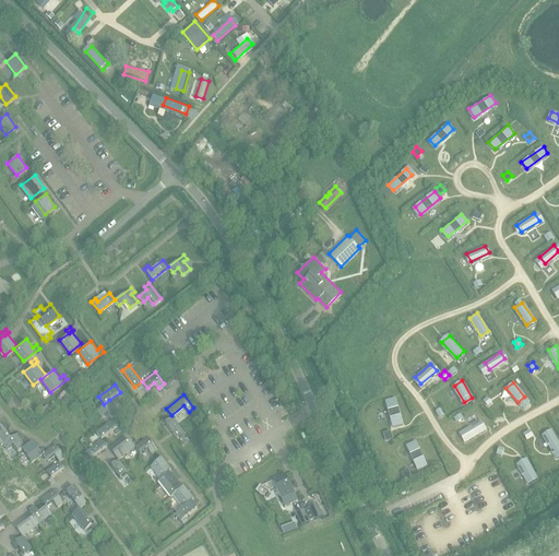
[(395,397),(387,400),(392,425),(401,422),(395,397)]
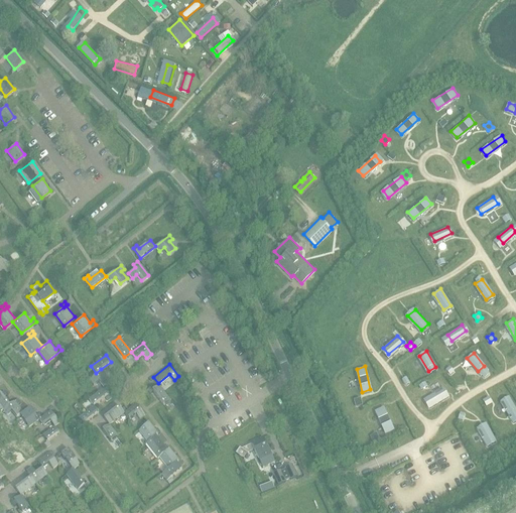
[(99,379),(104,385),(110,380),(101,369),(96,373),(90,378),(94,383),(99,379)]
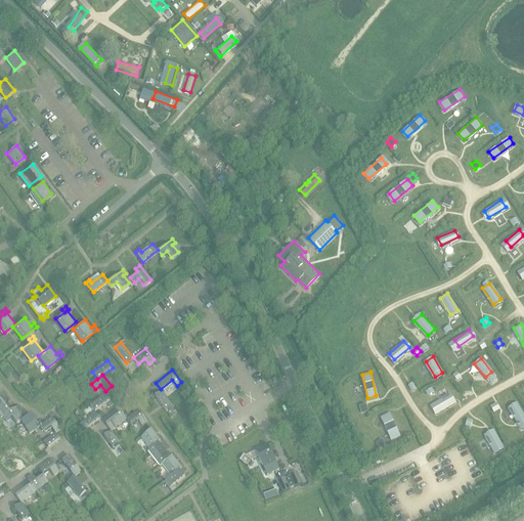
[(173,404),(161,389),(154,394),(166,409),(173,404)]
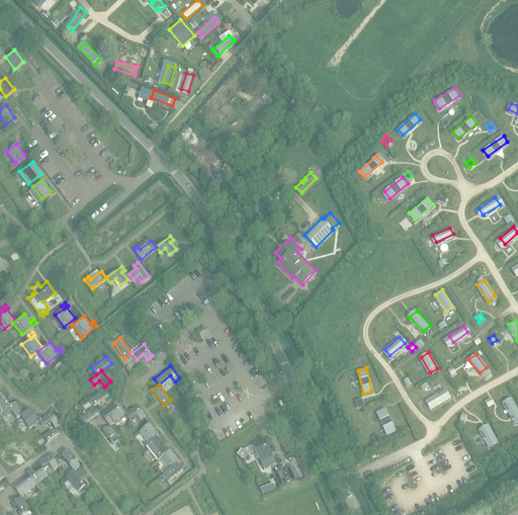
[(88,399),(93,405),(108,394),(104,387),(88,399)]
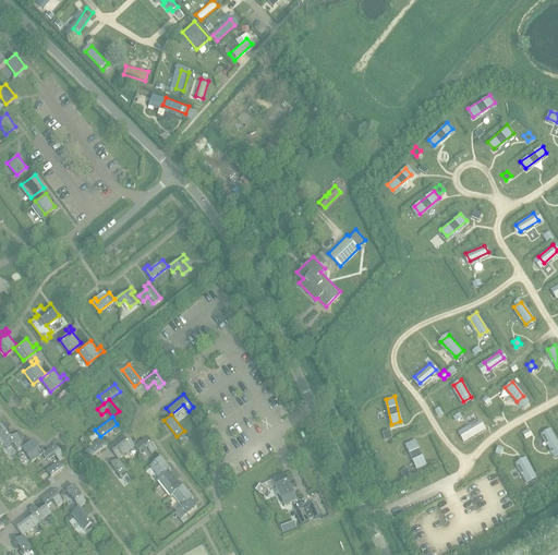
[(460,430),(464,438),(481,427),(475,419),(460,430)]
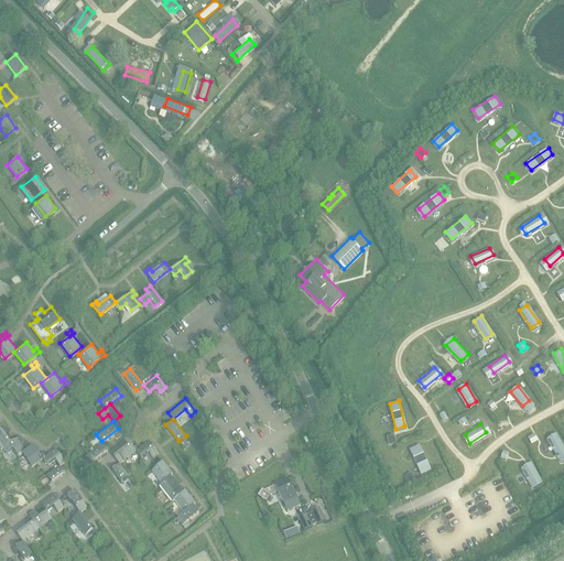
[(0,428),(0,444),(1,446),(10,440),(4,433),(4,432),(2,429),(1,430),(0,428)]
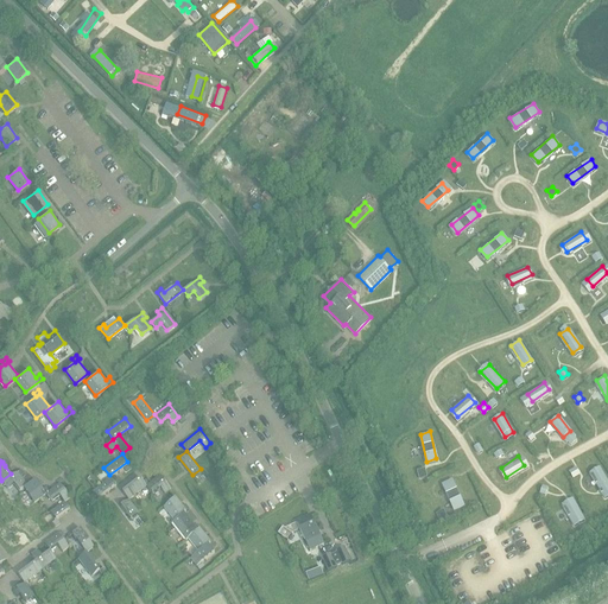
[(572,475),(578,471),(575,465),(569,469),(572,475)]
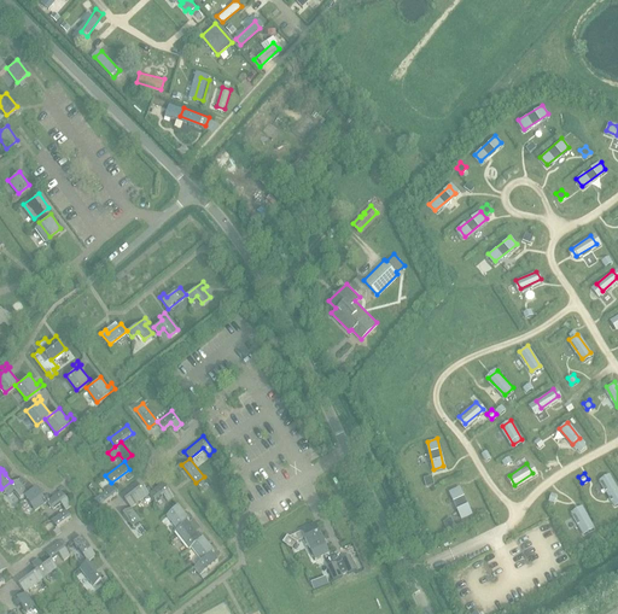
[(617,491),(608,477),(600,481),(612,502),(617,497),(617,491)]
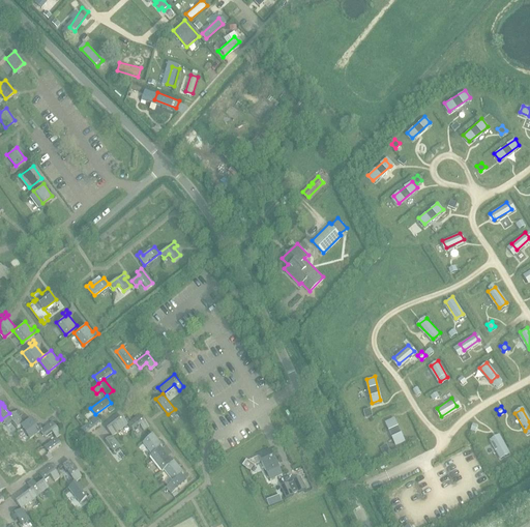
[(17,427),(24,421),(15,410),(2,419),(6,425),(11,419),(17,427)]
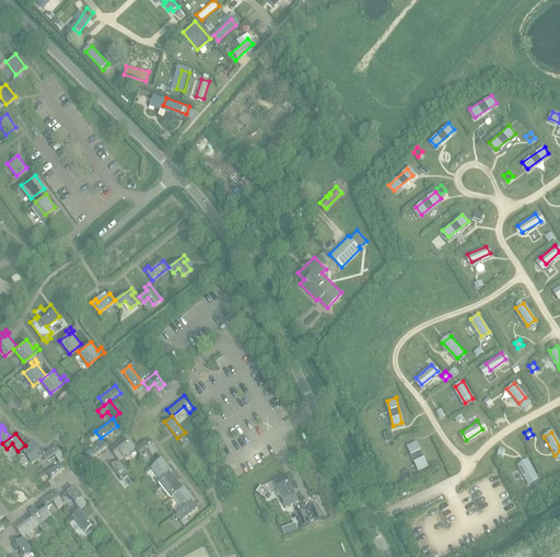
[(406,439),(419,464),(426,460),(413,434),(406,439)]
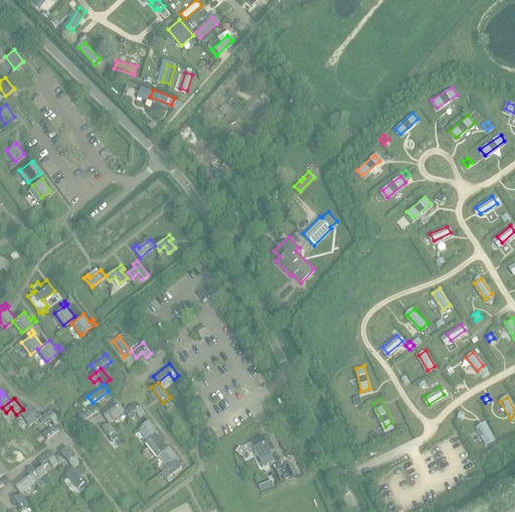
[(135,400),(124,409),(129,415),(135,411),(139,416),(144,412),(135,400)]
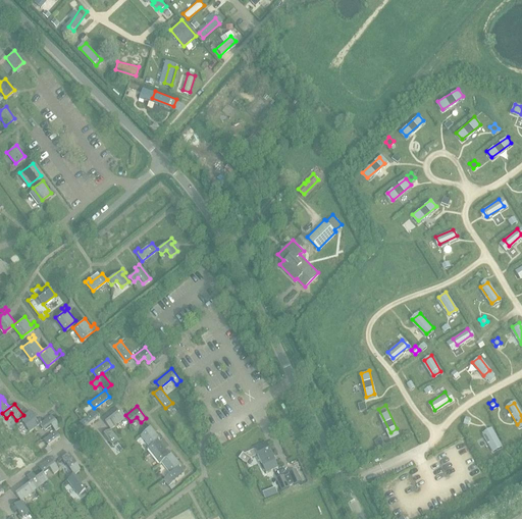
[(100,415),(94,408),(79,420),(85,427),(100,415)]
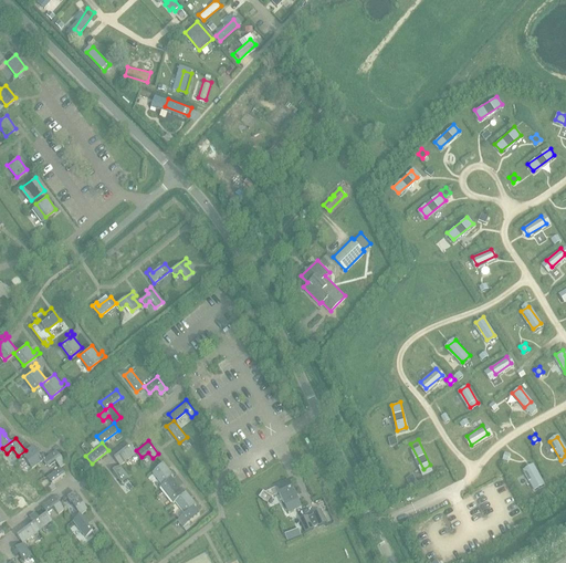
[(119,462),(136,450),(130,444),(114,456),(119,462)]
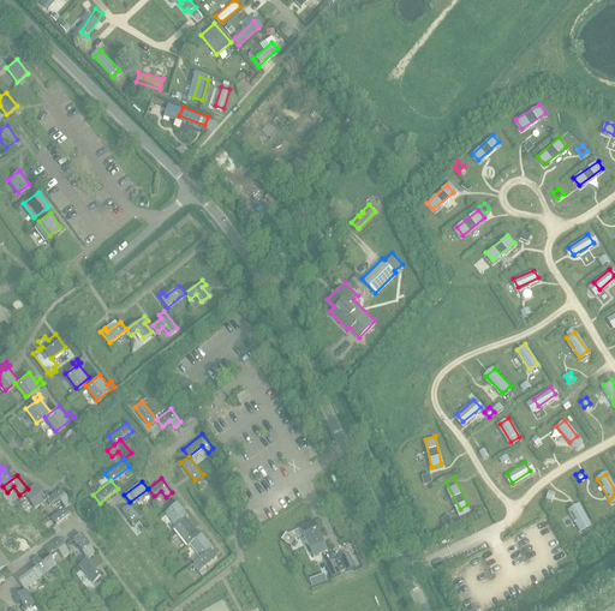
[(35,483),(28,489),(39,503),(46,497),(35,483)]
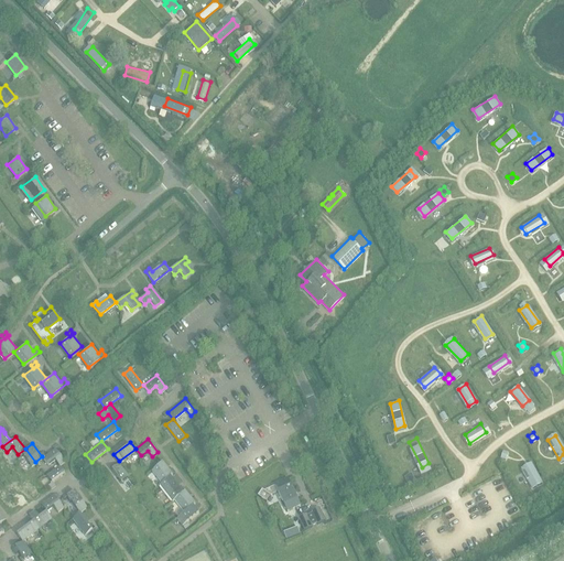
[(55,446),(42,456),(47,463),(54,457),(58,463),(64,459),(55,446)]
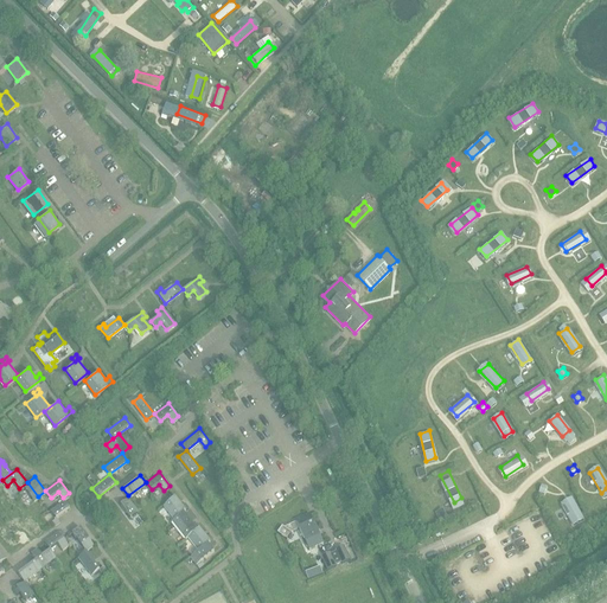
[(178,514),(183,510),(185,508),(174,494),(167,500),(178,514)]
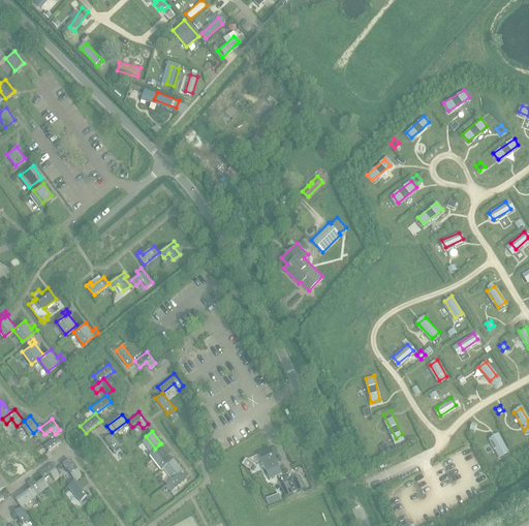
[(121,444),(112,432),(104,438),(114,451),(121,444)]
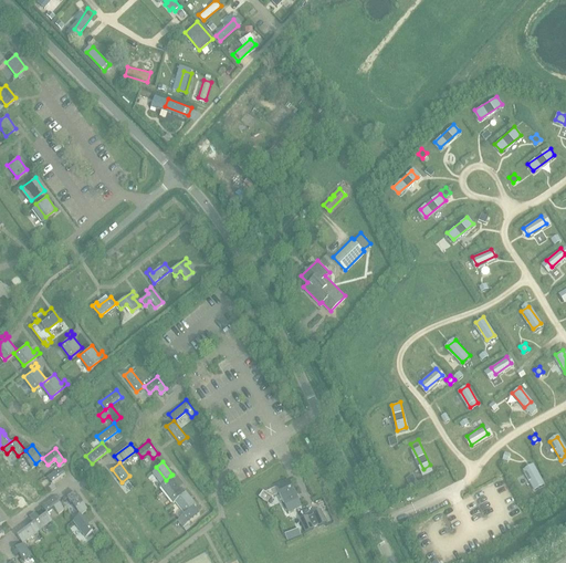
[(531,462),(522,466),(533,486),(542,481),(531,462)]
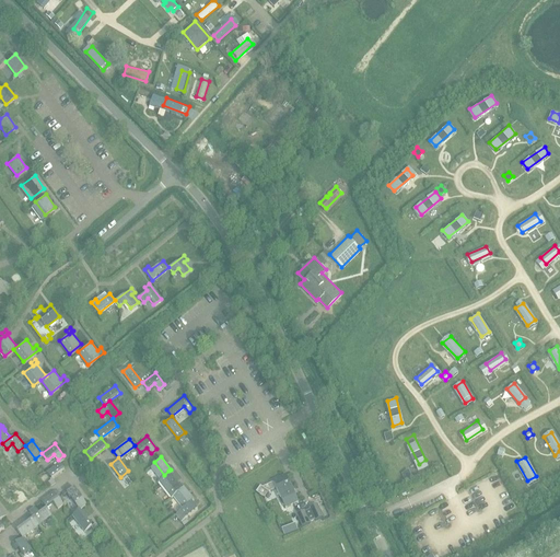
[(46,470),(51,477),(63,467),(58,460),(46,470)]
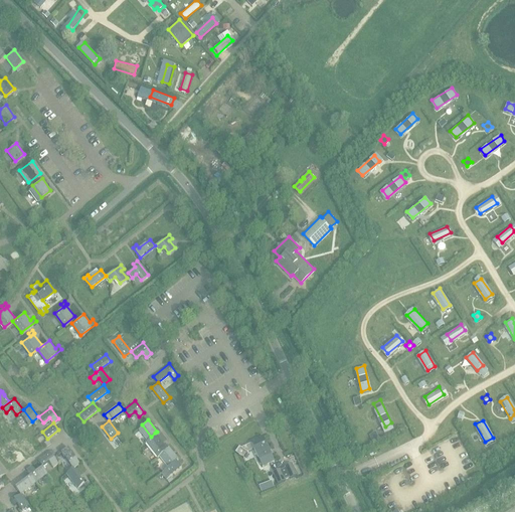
[(378,436),(375,431),(369,433),(372,439),(378,436)]
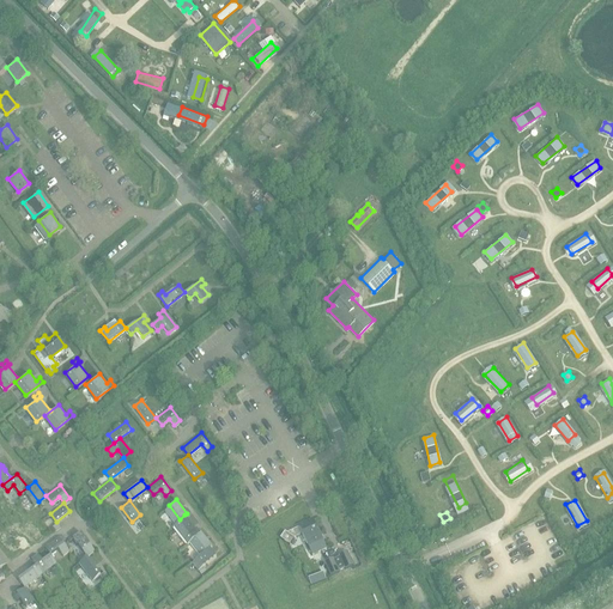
[(193,537),(199,533),(184,515),(180,519),(173,524),(187,542),(193,537)]
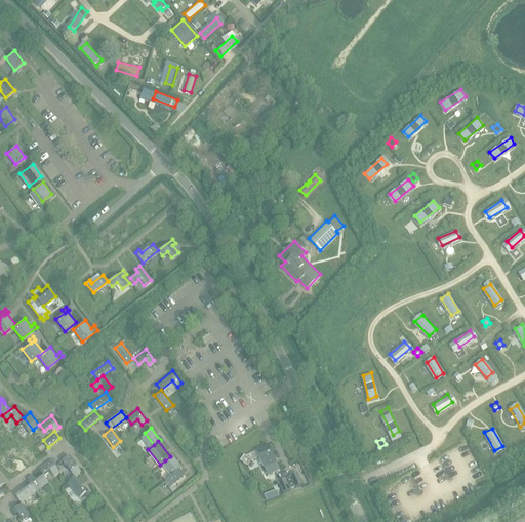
[(267,473),(279,467),(268,443),(255,449),(256,449),(246,454),(244,453),(240,458),(248,465),(251,458),(258,455),(264,466),(263,468),(264,470),(266,471),(267,473)]
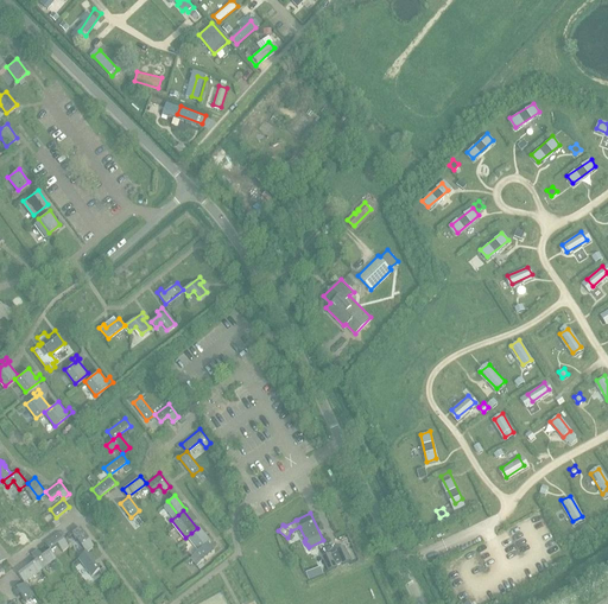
[(73,532),(86,550),(94,545),(80,526),(73,532)]
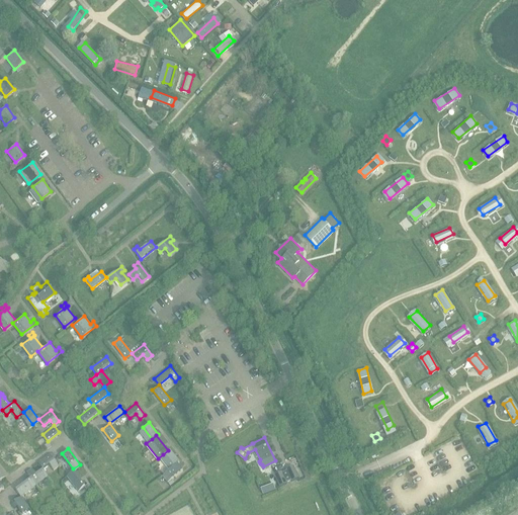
[(172,465),(177,462),(179,460),(170,449),(168,450),(163,454),(172,465)]
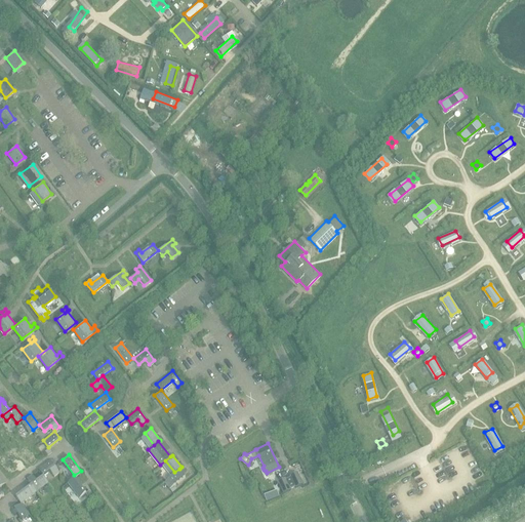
[(38,467),(43,474),(49,469),(53,474),(58,470),(50,458),(38,467)]
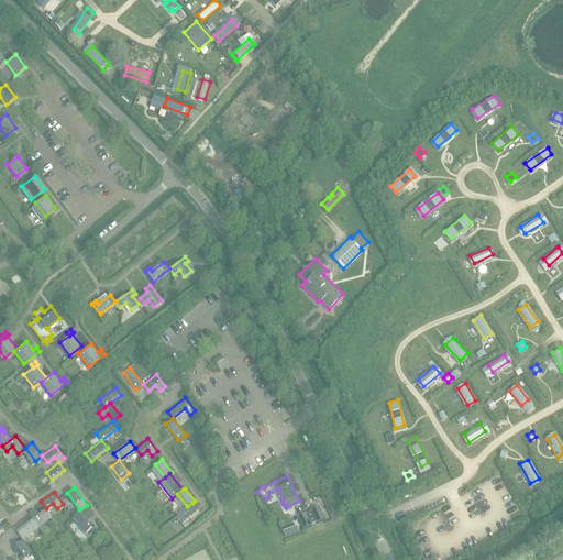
[(192,503),(187,506),(176,515),(181,523),(198,509),(192,503)]
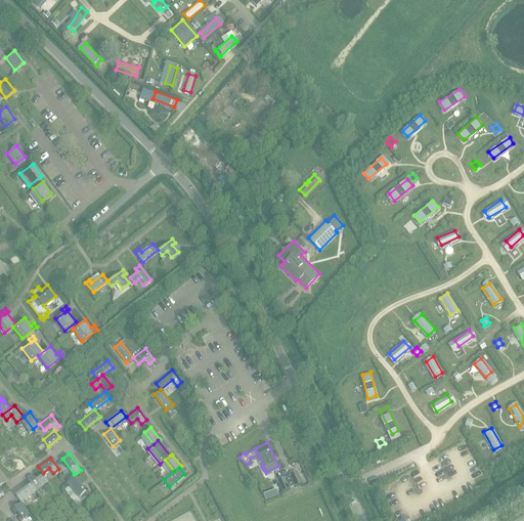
[(295,485),(303,482),(297,470),(290,473),(290,474),(286,476),(285,475),(277,479),(282,490),(291,487),(290,486),(295,484),(295,485)]
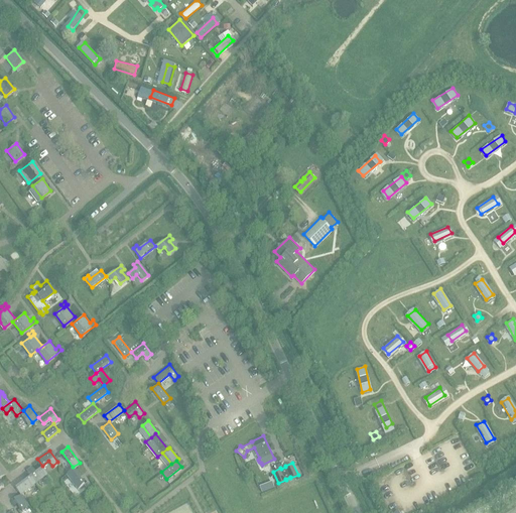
[(47,472),(42,466),(36,471),(32,466),(27,470),(30,474),(35,481),(47,472)]
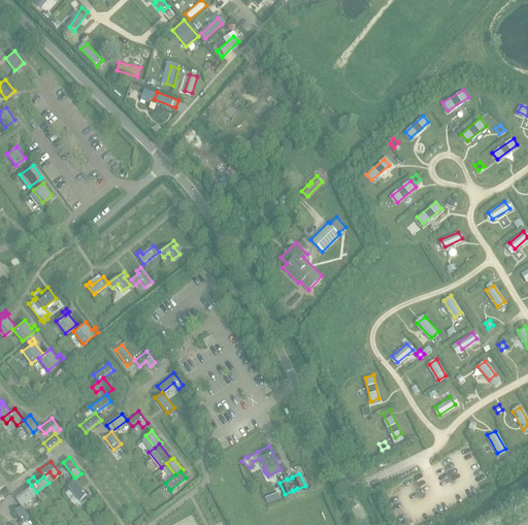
[(67,483),(79,498),(86,493),(74,478),(67,483)]
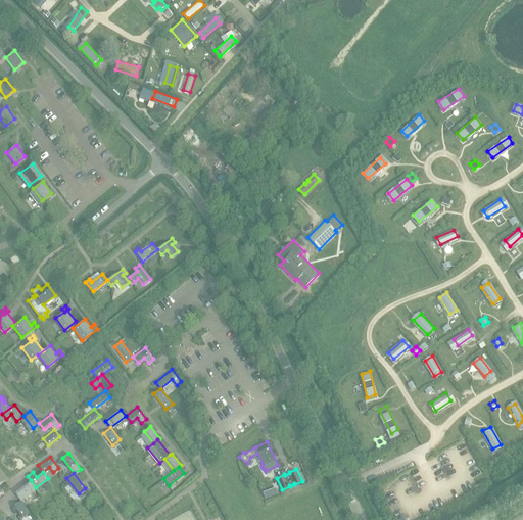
[(20,500),(36,487),(31,480),(15,492),(20,500)]
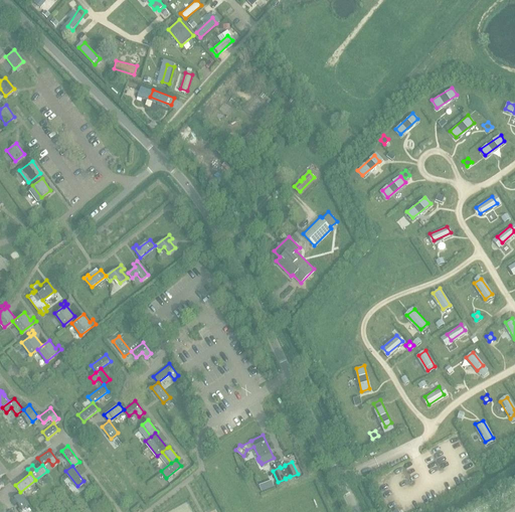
[(29,503),(20,492),(13,497),(22,508),(29,503)]
